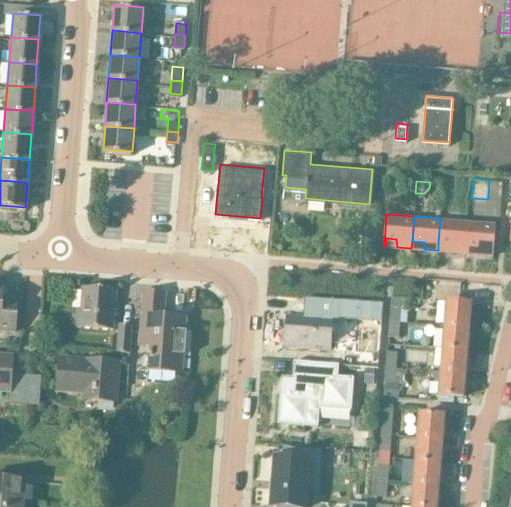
[(440,218),(438,243),(450,244),(450,251),(465,253),(465,245),(467,220),(440,218)]
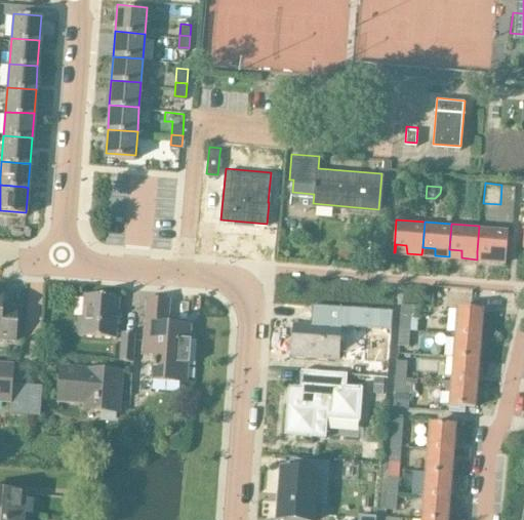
[(479,226),(477,251),(489,252),(490,260),(504,261),(507,228),(479,226)]
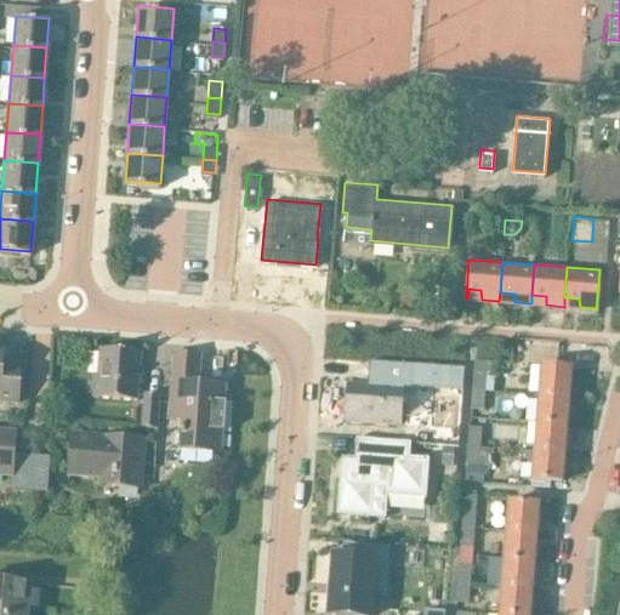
[(0,397),(20,398),(22,359),(4,358),(6,337),(0,336),(0,397)]
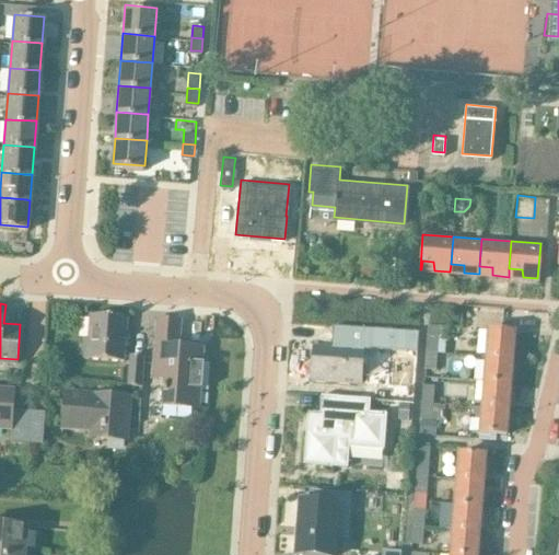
[(91,311),(88,355),(125,358),(128,313),(91,311)]
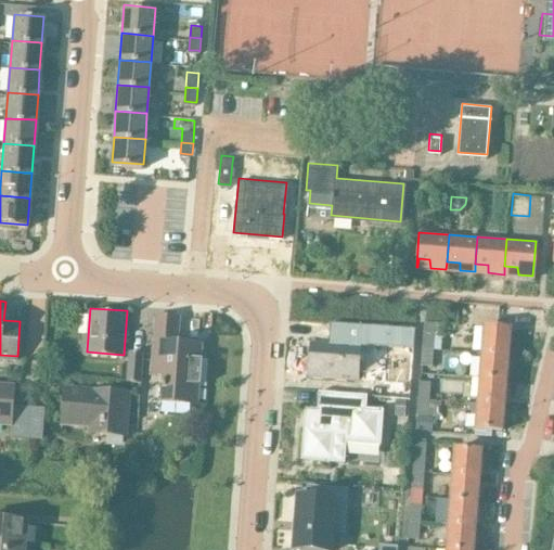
[(155,314),(151,371),(164,372),(162,397),(198,400),(203,342),(179,340),(181,315),(155,314)]
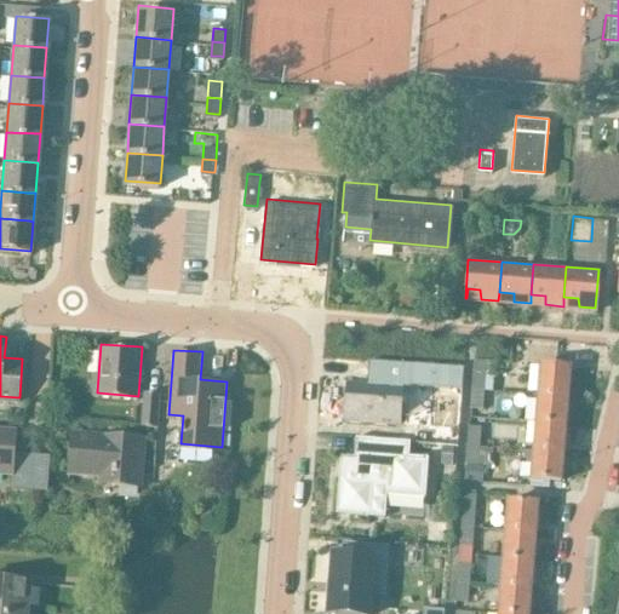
[(475,355),(473,384),(486,385),(487,356),(475,355)]
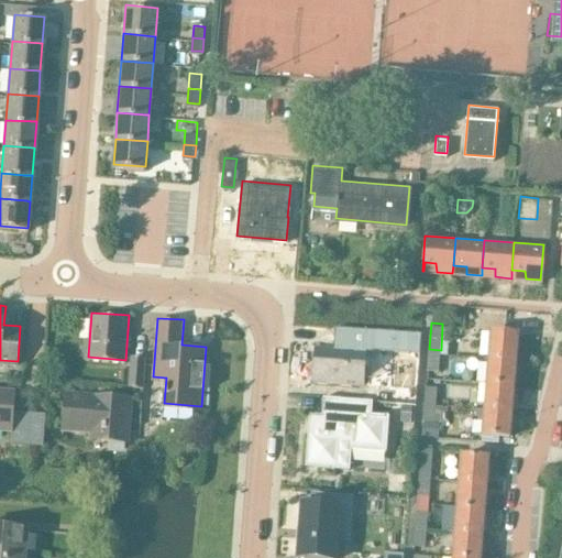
[(318,342),(316,378),(360,381),(371,382),(373,348),(420,351),(422,331),(374,327),(335,325),(334,343),(318,342)]
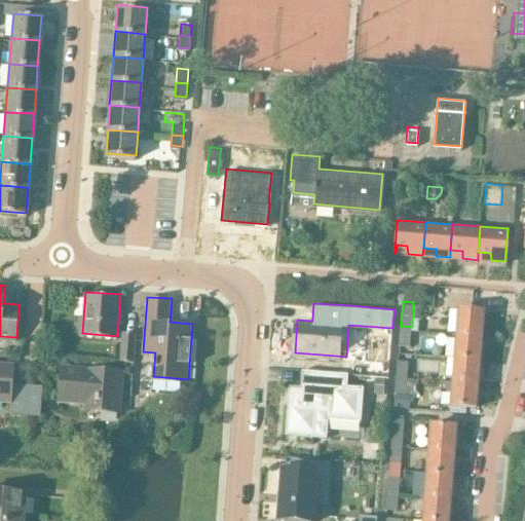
[(459,308),(457,331),(472,332),(482,332),(484,309),(459,308)]
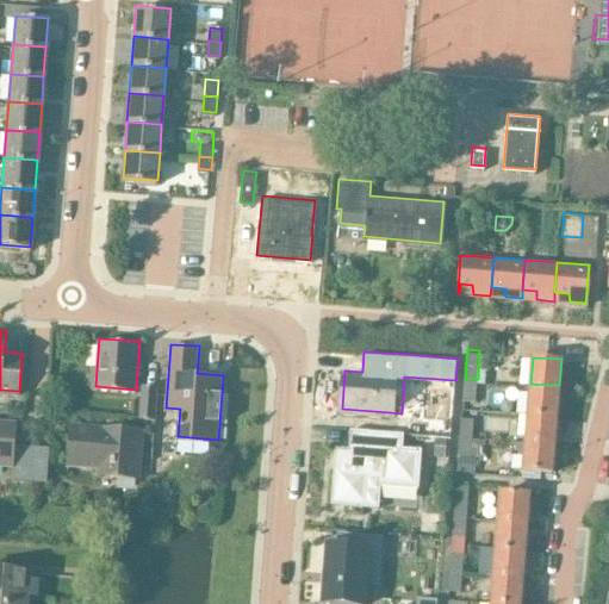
[(463,397),(464,397),(477,398),(478,379),(465,378),(463,397)]
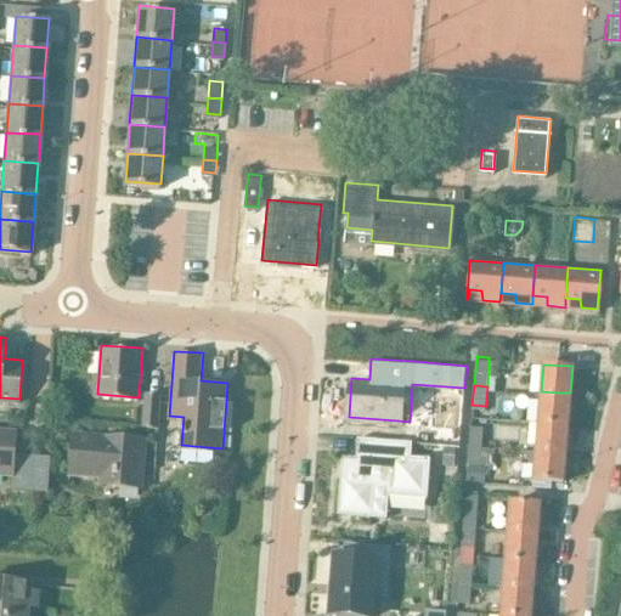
[(146,390),(144,424),(158,425),(161,391),(146,390)]
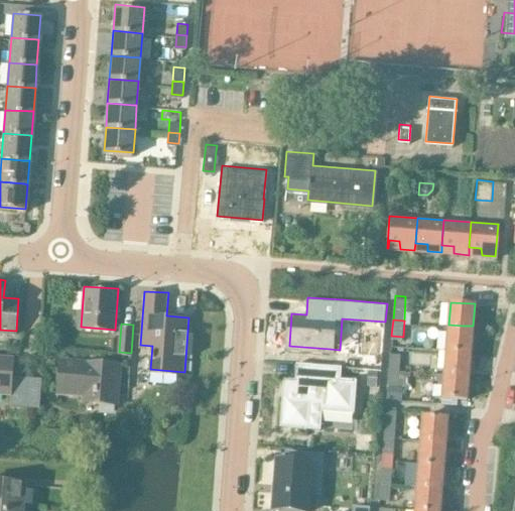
[(448,325),(446,349),(456,350),(471,351),(473,326),(463,326),(448,325)]
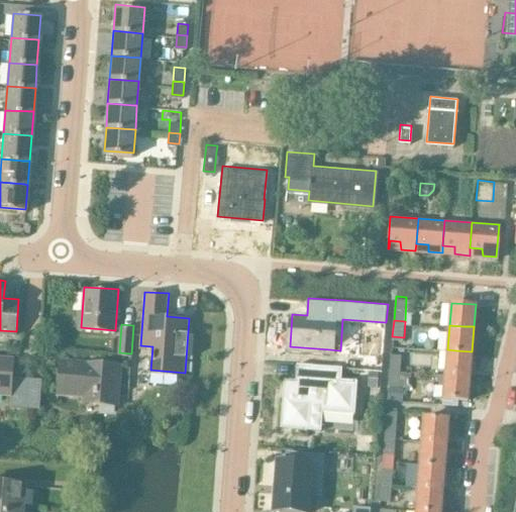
[(447,349),(445,374),(459,374),(471,375),(472,351),(456,350),(447,349)]
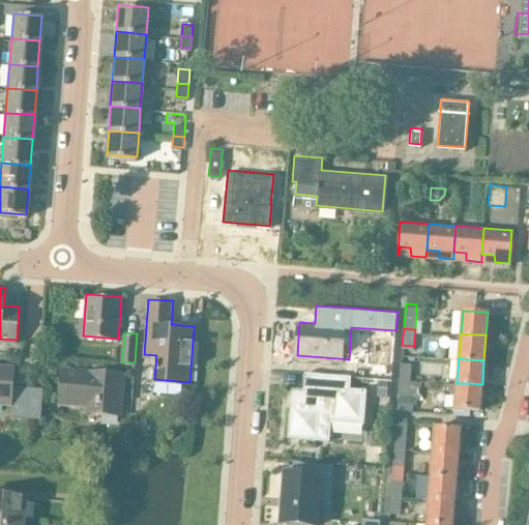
[(401,360),(400,377),(410,378),(412,361),(401,360)]
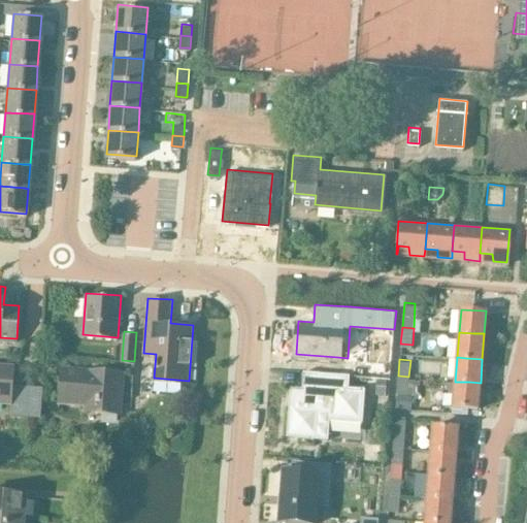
[(12,382),(14,364),(0,362),(0,399),(10,400),(9,413),(27,414),(41,415),(43,385),(30,384),(12,382)]
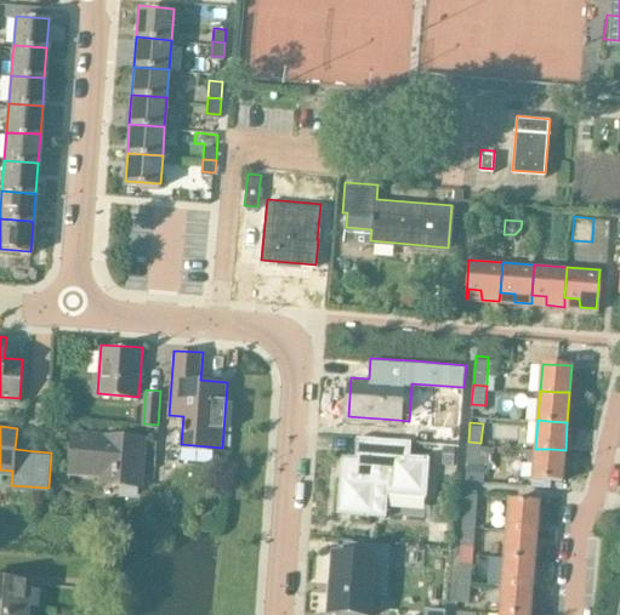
[(73,430),(69,473),(98,476),(98,480),(142,483),(146,436),(73,430)]
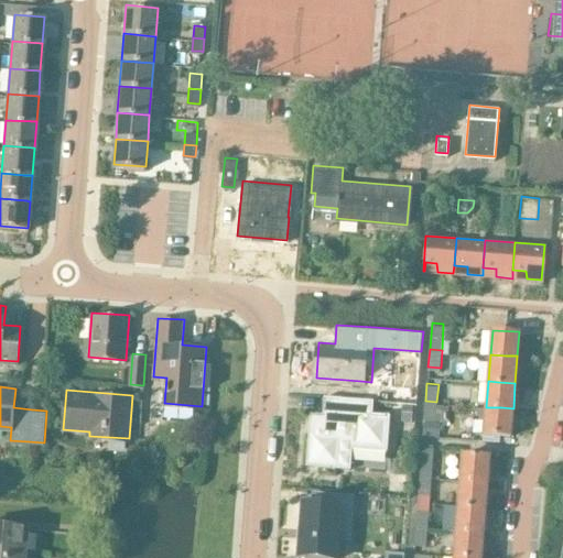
[(372,397),(322,394),(321,413),(309,412),(305,452),(310,452),(309,460),(318,461),(318,465),(349,467),(350,446),(386,449),(388,412),(371,411),(372,397)]
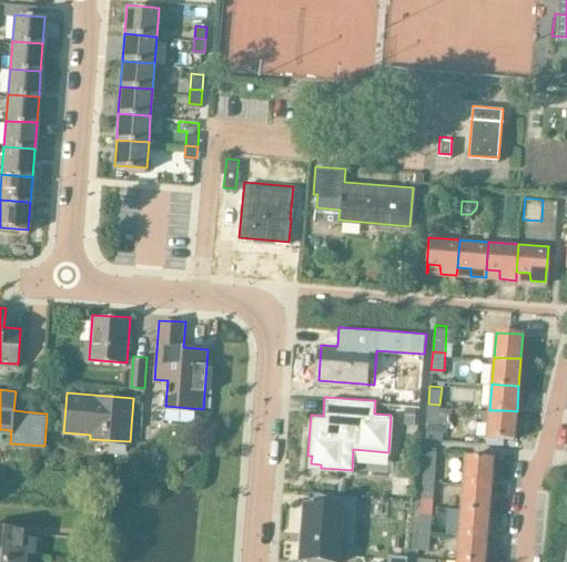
[(427,421),(428,421),(438,422),(439,405),(428,404),(427,421)]
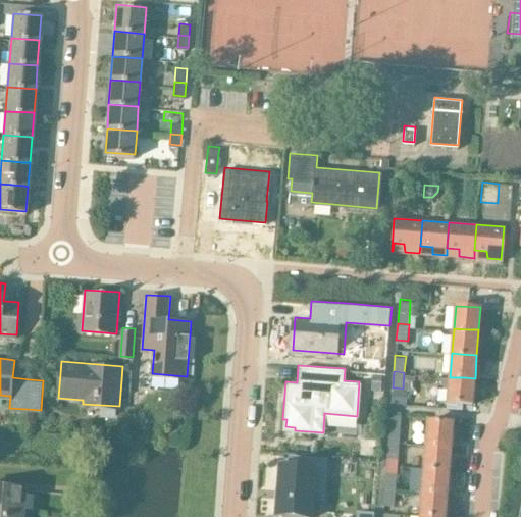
[(441,376),(441,380),(446,385),(450,386),(449,401),(473,403),(475,378),(464,377),(450,377),(441,376)]
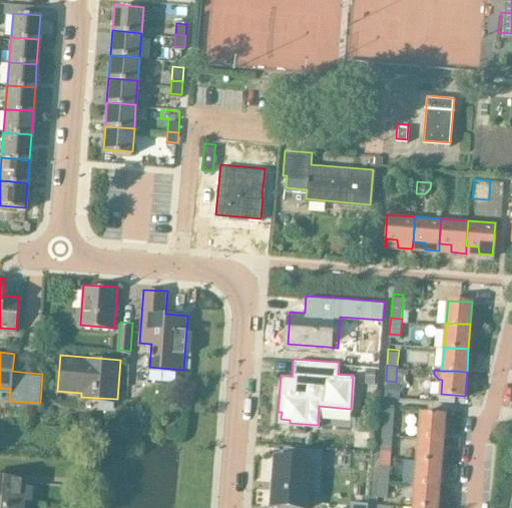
[(396,382),(387,381),(385,394),(399,395),(401,382),(396,382)]
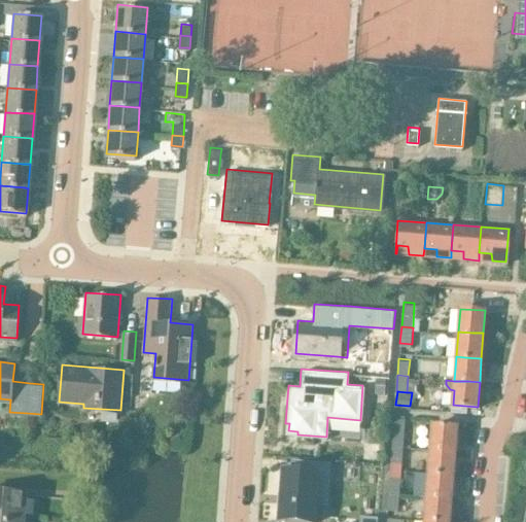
[(394,416),(392,442),(404,443),(406,417),(394,416)]
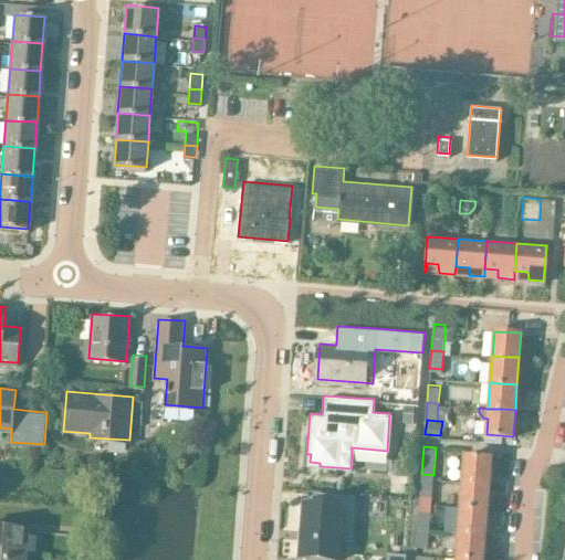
[(464,453),(463,477),(480,479),(489,479),(491,455),(464,453)]
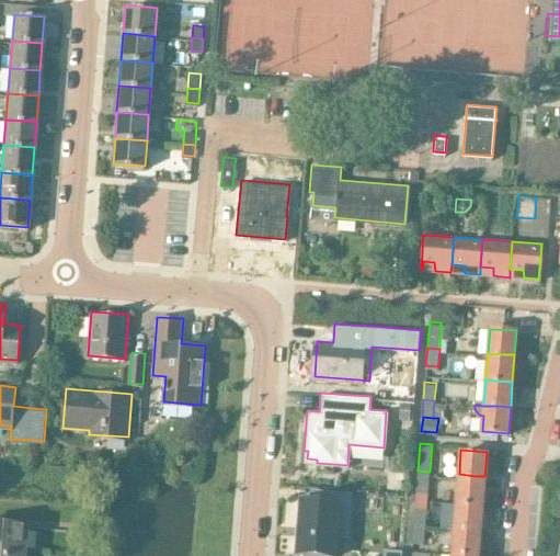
[(418,471),(416,490),(429,490),(430,472),(418,471)]
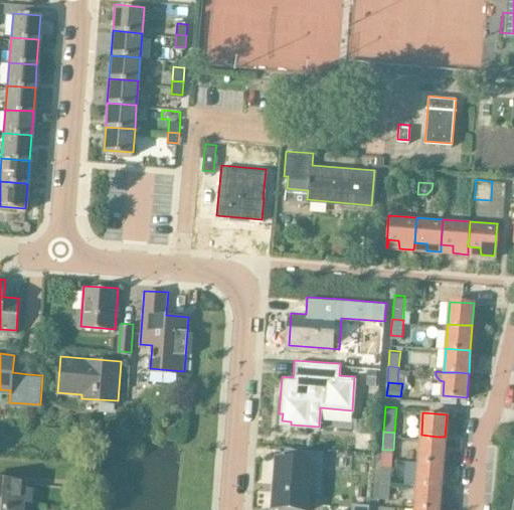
[(421,435),(419,460),(444,461),(445,437),(437,437),(421,435)]
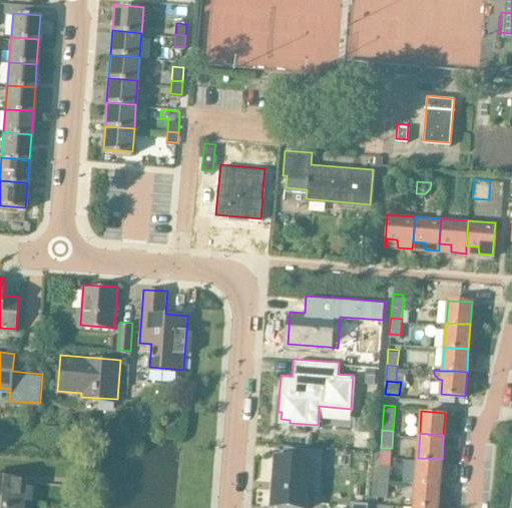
[(272,505),(305,507),(308,459),(275,456),(272,505)]
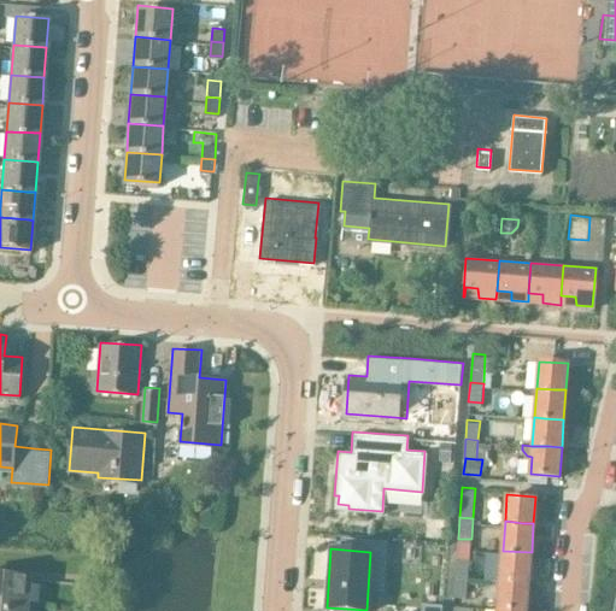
[(503,551),(500,579),(520,580),(529,581),(532,552),(503,551)]
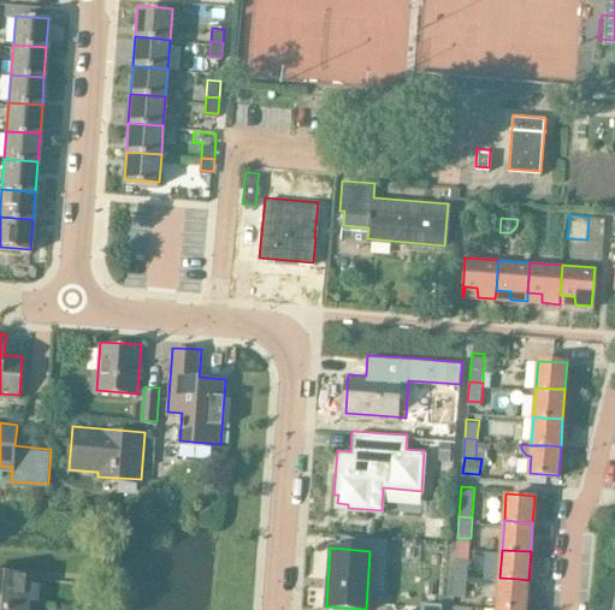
[(456,556),(455,575),(467,576),(468,557),(456,556)]
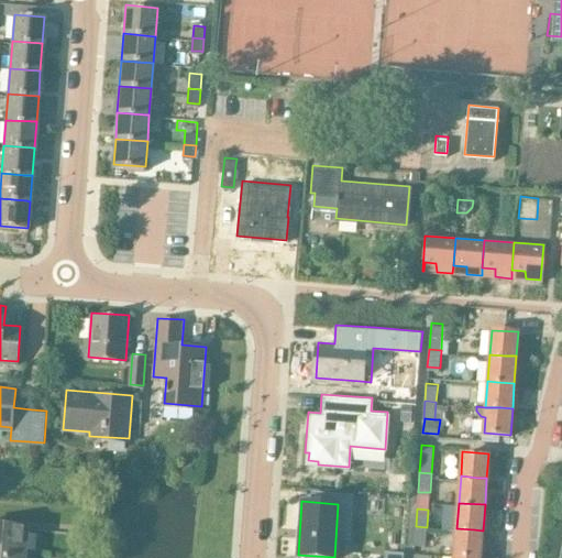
[(0,547),(25,549),(28,526),(0,524),(0,547)]
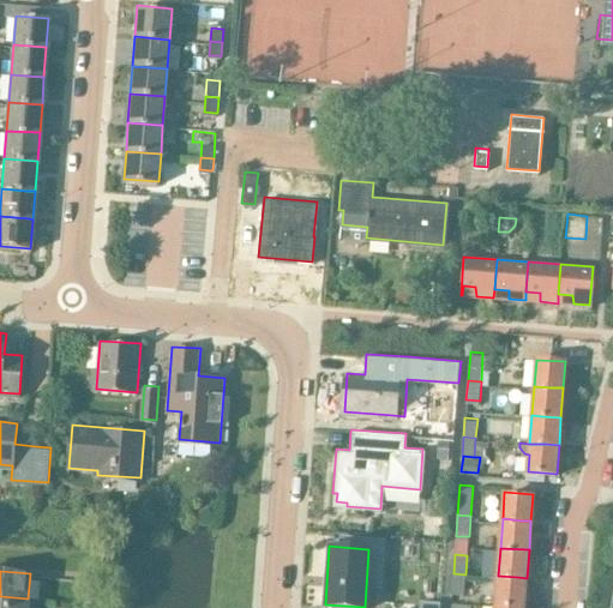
[(454,573),(451,591),(464,593),(466,575),(454,573)]
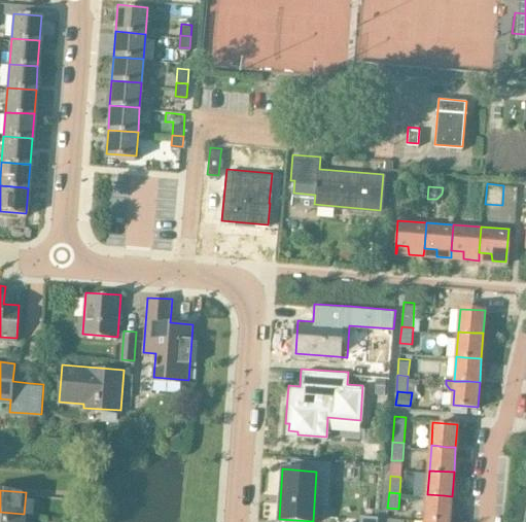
[(427,494),(425,519),(436,519),(450,521),(452,496),(444,495),(427,494)]
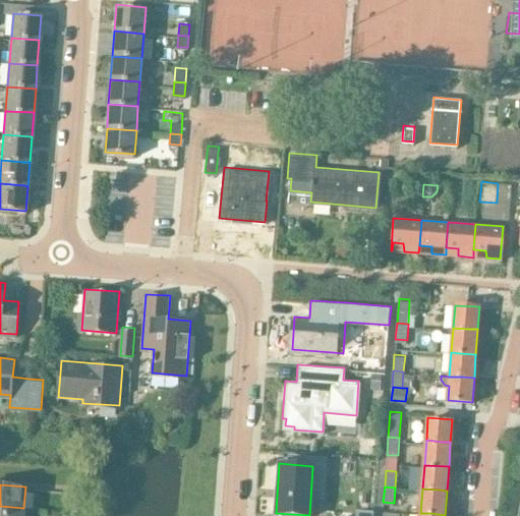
[(0,515),(22,515),(23,508),(0,506),(0,515)]
